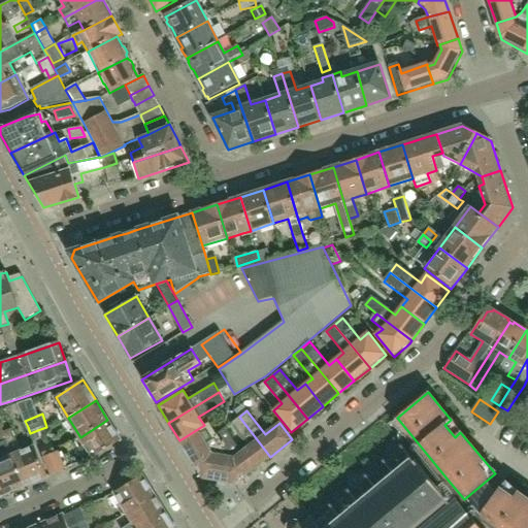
[(270,457),(239,417),(230,424),(249,448),(244,451),(235,458),(248,473),(270,457)]
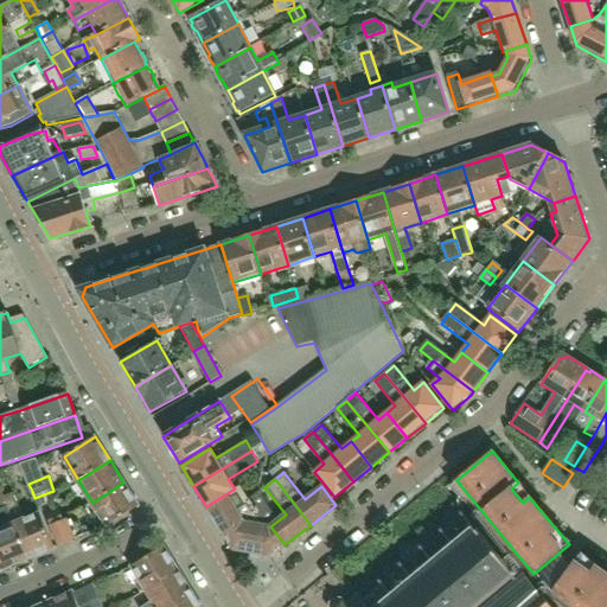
[(139,506),(123,483),(93,503),(107,526),(139,506)]
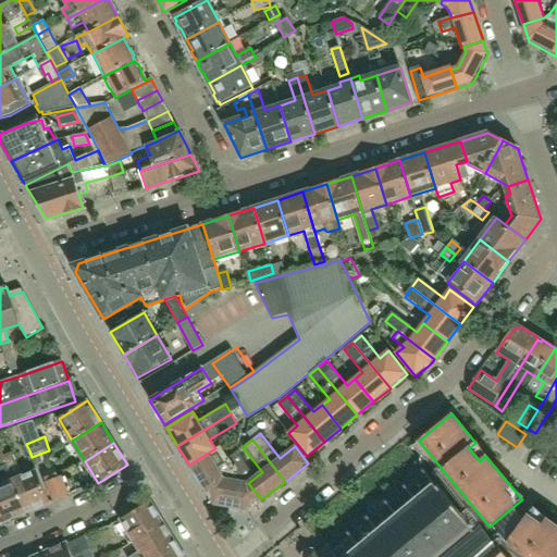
[(231,508),(239,452),(229,458),(220,445),(215,448),(189,465),(196,477),(197,479),(198,478),(205,490),(203,490),(205,492),(206,491),(211,500),(211,502),(212,503),(217,505),(217,506),(218,506),(218,505),(229,507),(229,508),(231,508)]
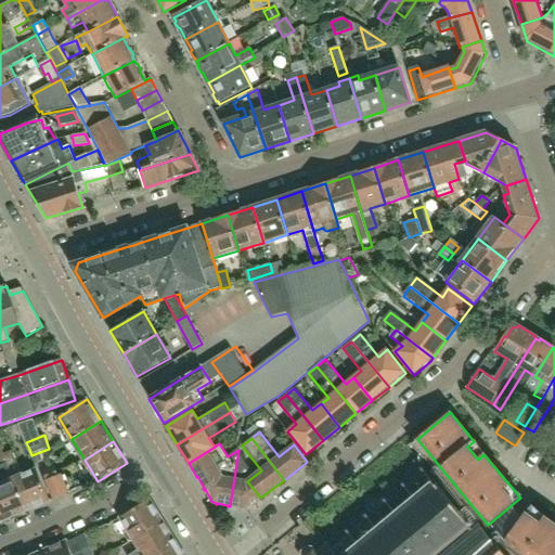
[(0,483),(14,478),(3,454),(2,454),(0,449),(0,466),(2,470),(0,472),(0,483)]
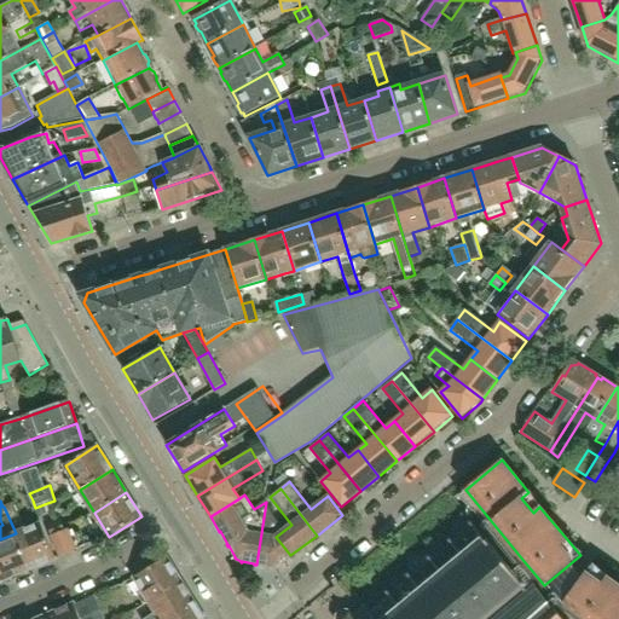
[(287,528),(266,502),(256,565),(268,567),(270,567),(272,568),(271,566),(277,565),(277,566),(278,565),(289,556),(289,557),(290,556),(290,555),(276,537),(287,528)]
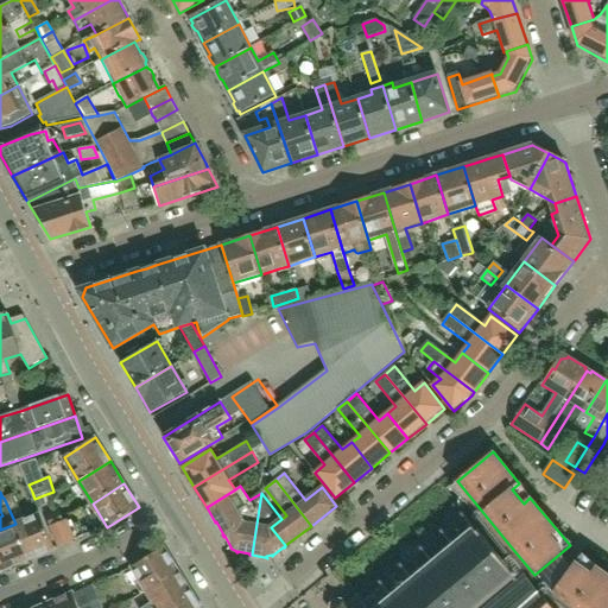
[(12,494),(4,498),(16,524),(23,521),(12,494)]
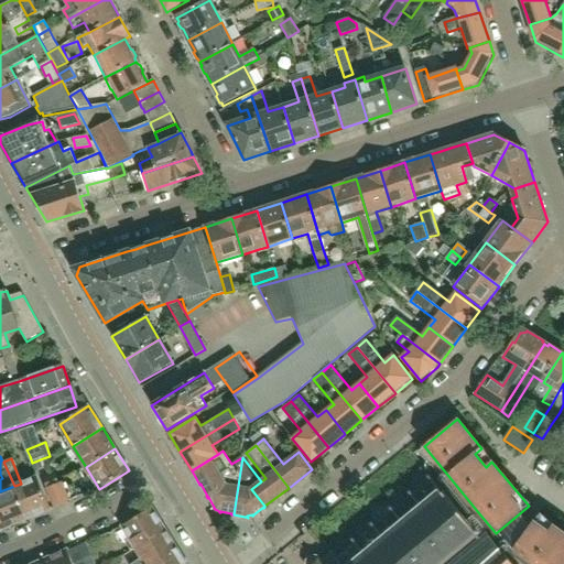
[(42,476),(44,483),(56,479),(53,472),(50,464),(39,468),(42,476)]
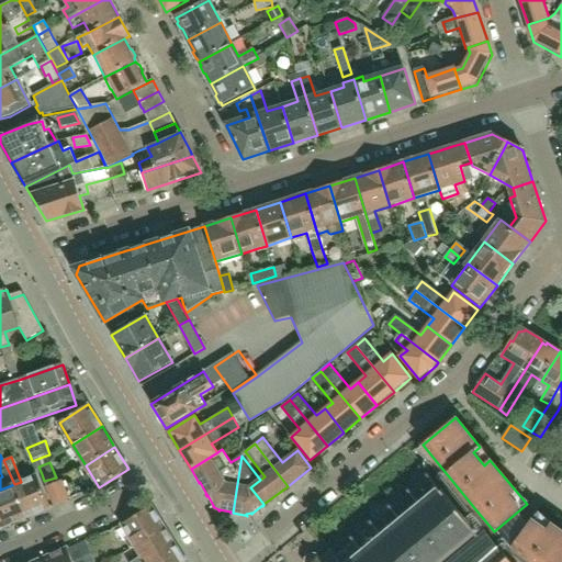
[(465,520),(448,498),(449,497),(446,493),(446,492),(440,485),(439,486),(438,486),(433,480),(426,471),(425,474),(429,480),(413,494),(408,489),(408,487),(406,489),(406,490),(409,494),(393,508),(389,504),(386,505),(391,510),(373,524),(370,519),(368,521),(371,526),(355,539),(351,535),(350,536),(348,537),(349,538),(353,542),(336,555),(333,551),(332,549),(330,550),(321,558),(319,557),(318,555),(317,554),(316,554),(315,554),(314,554),(313,554),(312,554),(311,554),(310,554),(308,555),(307,555),(307,557),(306,557),(306,558),(306,559),(305,559),(305,560),(305,561),(304,561),(493,561),(504,552),(507,557),(513,548),(512,548),(525,529),(519,523),(514,515),(494,531),(476,510),(465,520)]
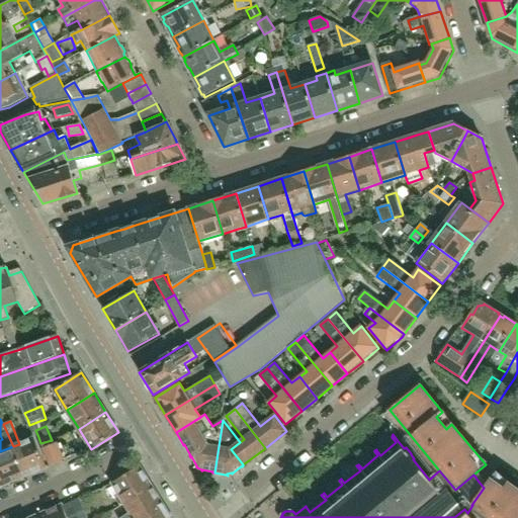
[(47,467),(34,437),(19,444),(13,446),(25,477),(47,467)]
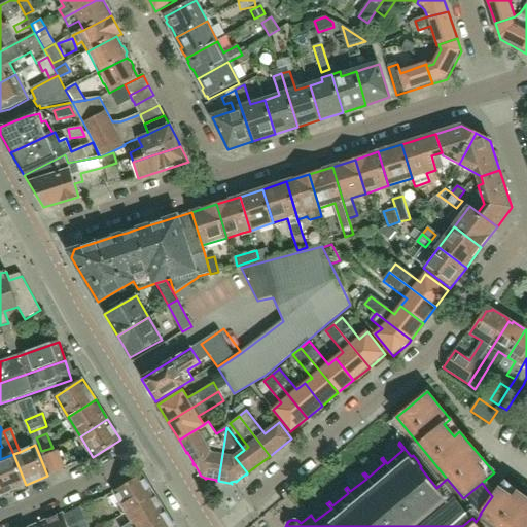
[(55,452),(53,448),(41,451),(51,475),(66,468),(59,451),(55,452)]
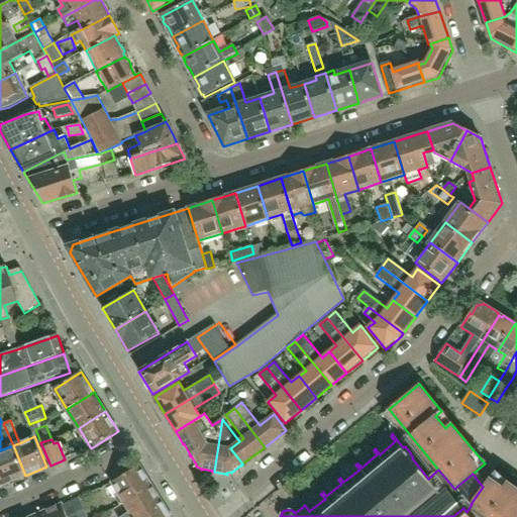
[(25,476),(13,445),(0,450),(0,474),(4,485),(25,476)]
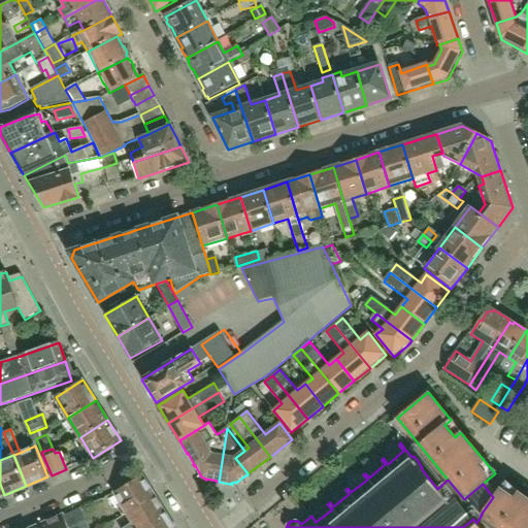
[(154,494),(142,475),(114,492),(126,512),(154,494)]
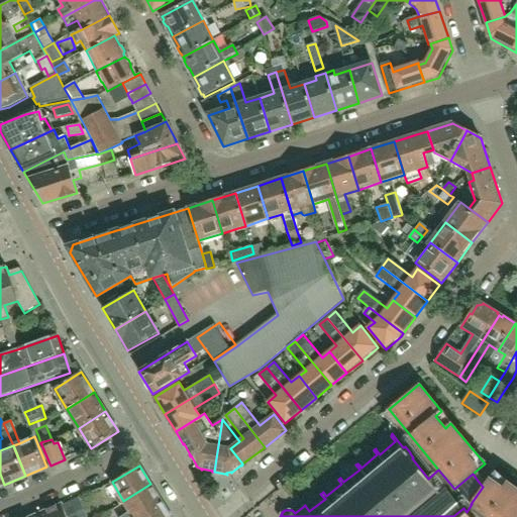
[(516,516),(516,489),(494,473),(483,487),(471,504),(472,504),(489,516),(516,516)]
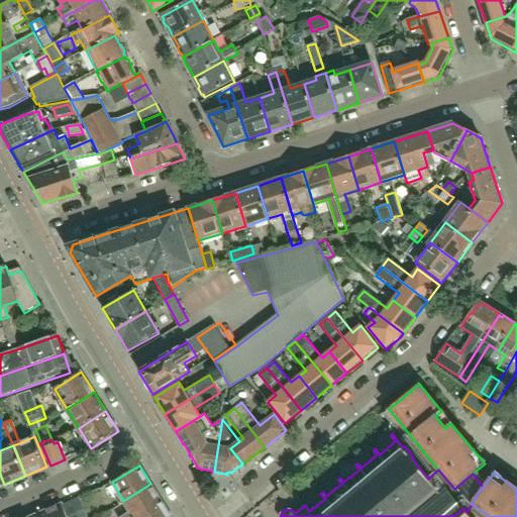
[(137,516),(162,502),(150,484),(123,501),(130,511),(119,516),(137,516)]
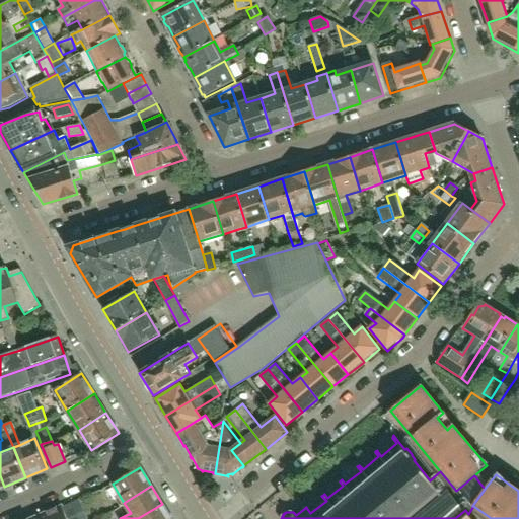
[(171,518),(162,504),(138,518),(171,518)]
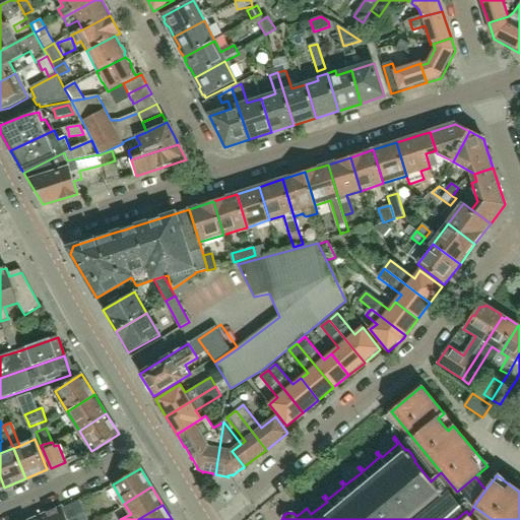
[(68,519),(65,511),(63,506),(41,515),(43,519),(68,519)]
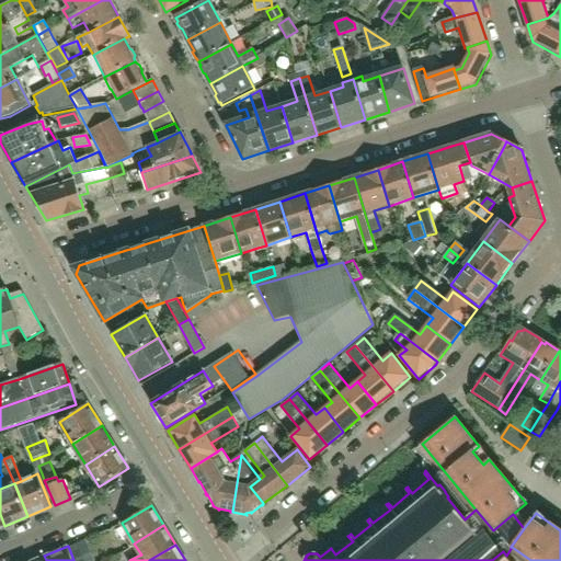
[(70,551),(73,560),(82,560),(78,548),(70,551)]
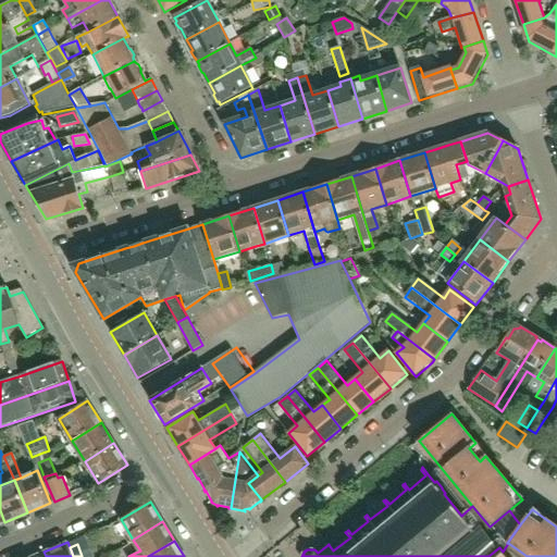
[(508,556),(503,552),(499,547),(489,556),(508,556)]
